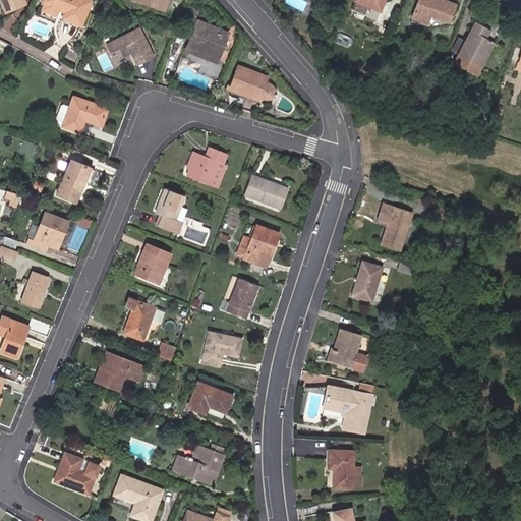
[(0,0),(7,10),(22,5),(23,0),(0,0)]
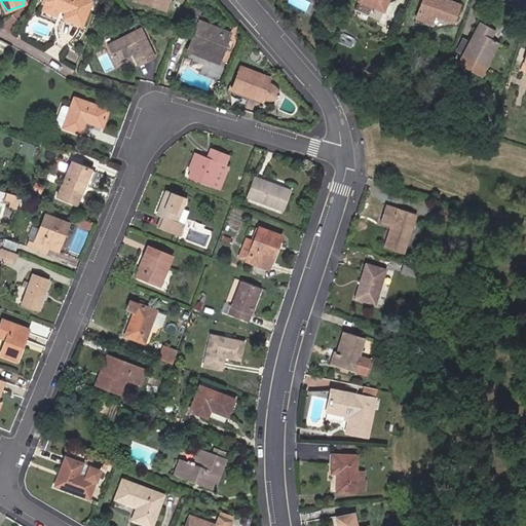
[(44,0),(44,1),(46,1),(62,8),(67,10),(65,16),(84,25),(95,0),(92,0),(44,0)]
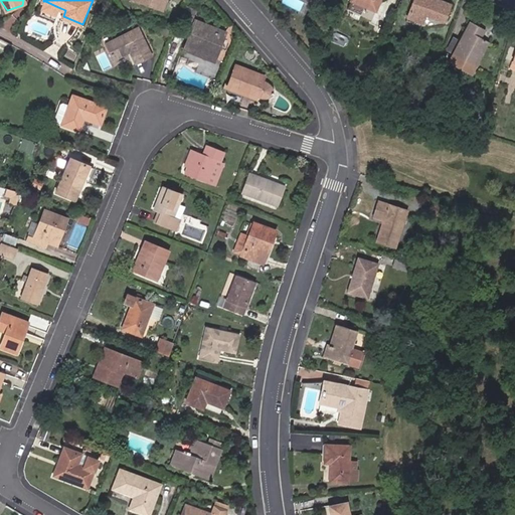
[(350,0),(350,1),(374,10),(378,0),(350,0)]
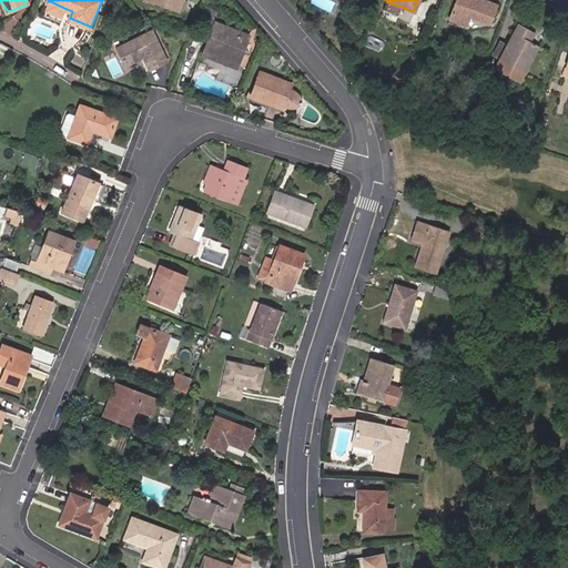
[(476,0),(457,0),(448,22),(465,29),(468,19),(489,28),(497,8),(476,0)]
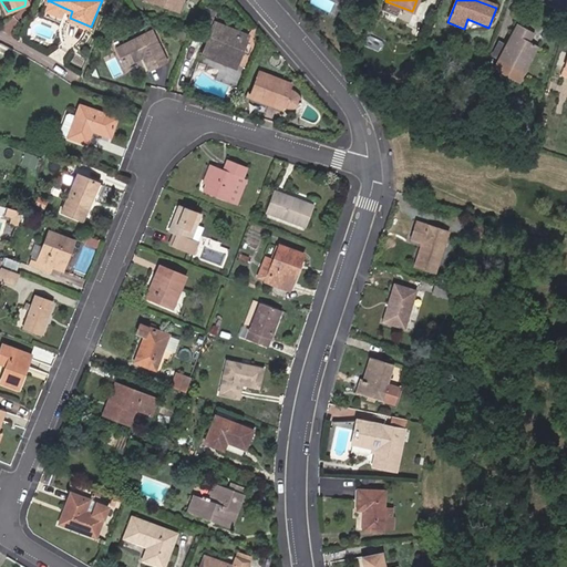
[(66,9),(50,1),(47,9),(63,17),(66,9)]
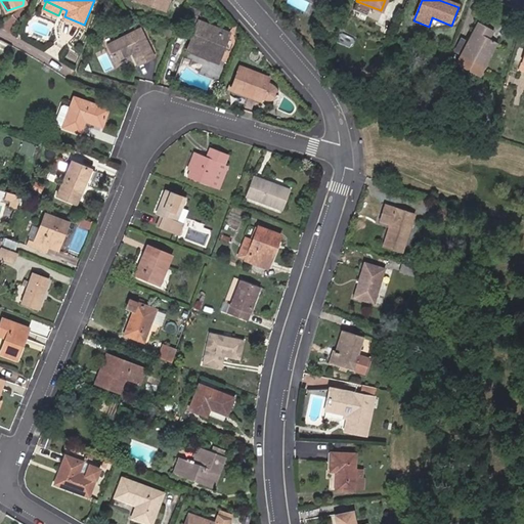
[(201,11),(189,7),(184,18),(191,22),(193,16),(198,18),(201,11)]
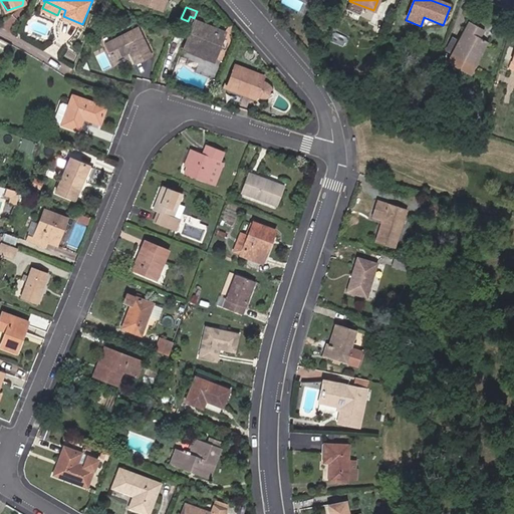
[(471,28),(475,20),(468,16),(451,48),(473,60),(486,36),(479,33),(471,28)]
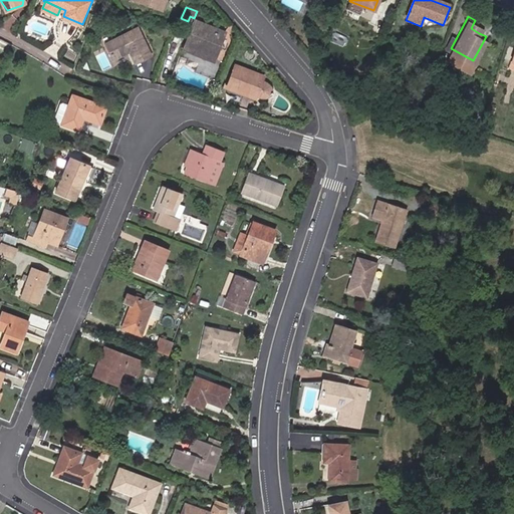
[(214,37),(218,28),(194,20),(184,47),(214,58),(222,40),(214,37)]
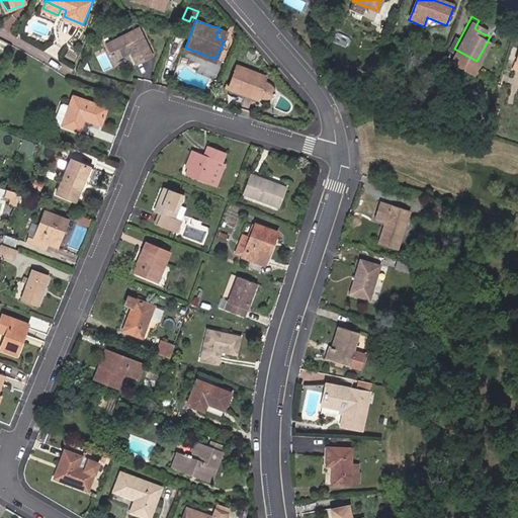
[(487,24),(479,20),(475,28),(483,33),(487,24)]
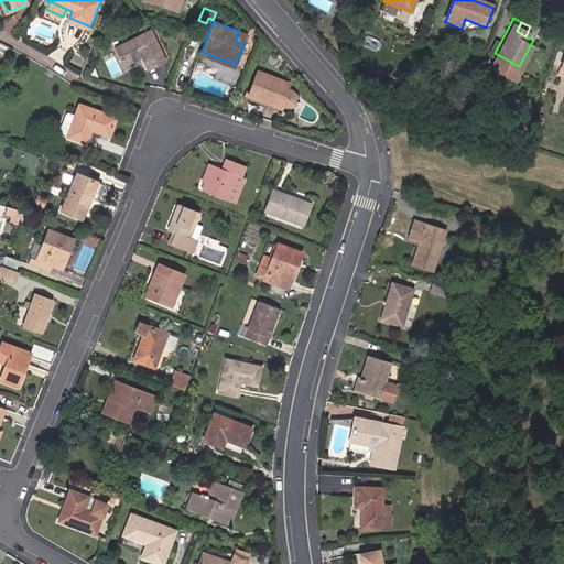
[(125,66),(137,60),(138,56),(141,55),(142,57),(149,69),(166,61),(151,30),(116,49),(125,66)]
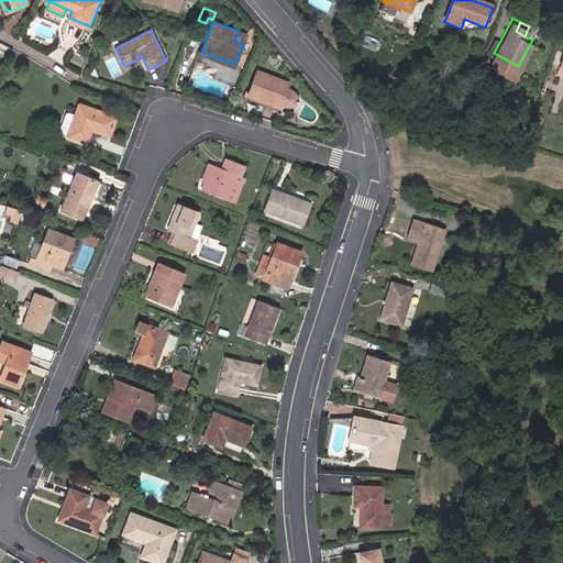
[(246,34),(239,31),(234,41),(243,44),(246,34)]
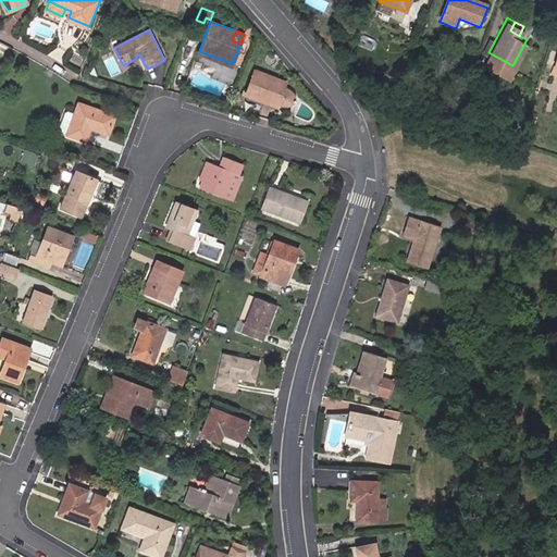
[(512,65),(489,52),(484,61),(508,74),(512,65)]
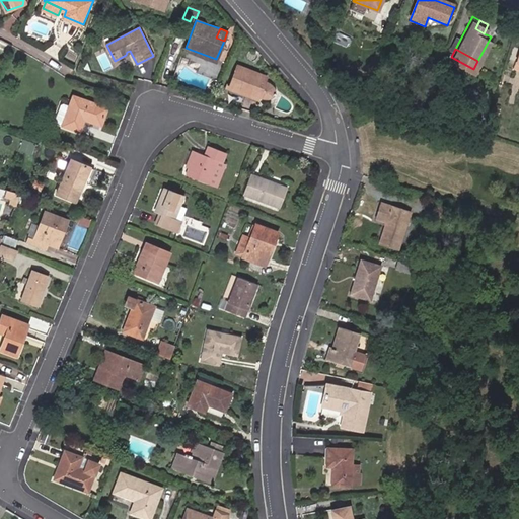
[(239,63),(230,87),(258,97),(260,94),(268,96),(274,95),(276,90),(275,86),(273,83),(265,81),(268,74),(239,63)]
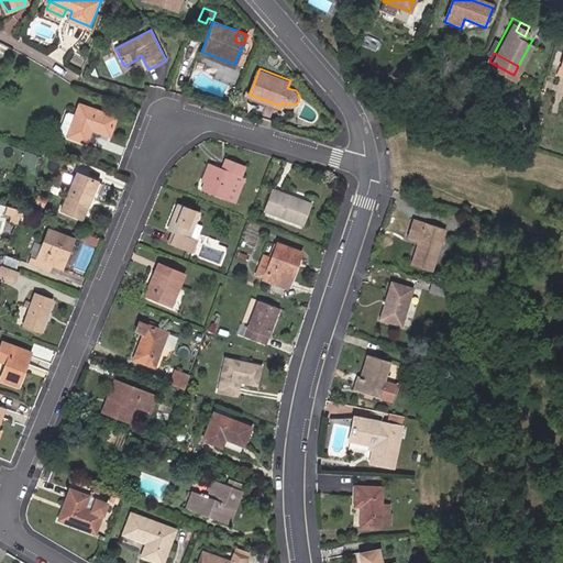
[(406,111),(401,100),(390,105),(395,116),(406,111)]
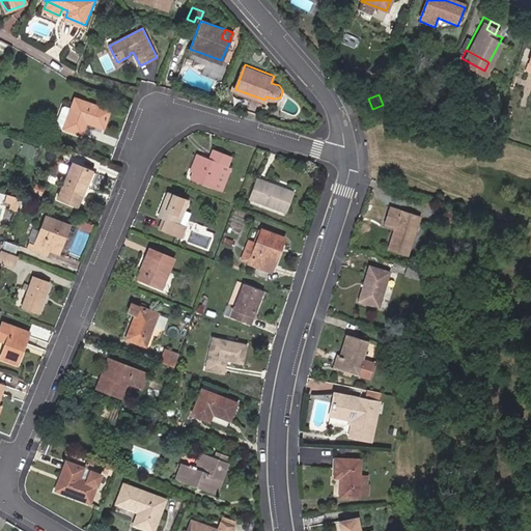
[(61,108),(53,126),(78,135),(83,121),(99,128),(106,110),(73,98),(67,110),(61,108)]
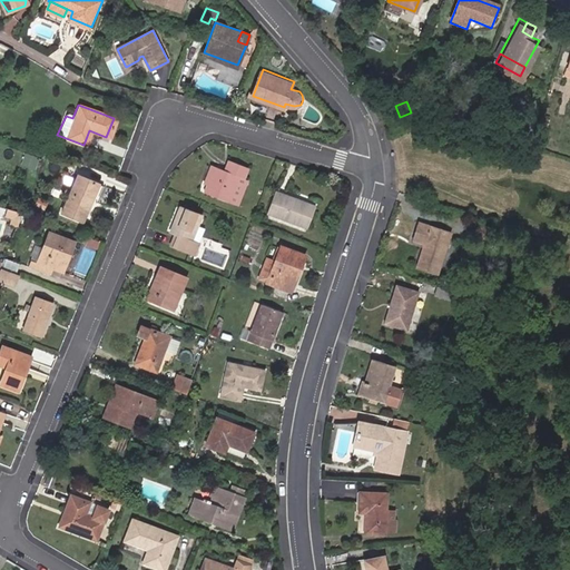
[(234,180),(241,182),(245,172),(231,166),(226,176),(222,175),(212,172),(204,188),(202,196),(225,205),(226,203),(234,180)]
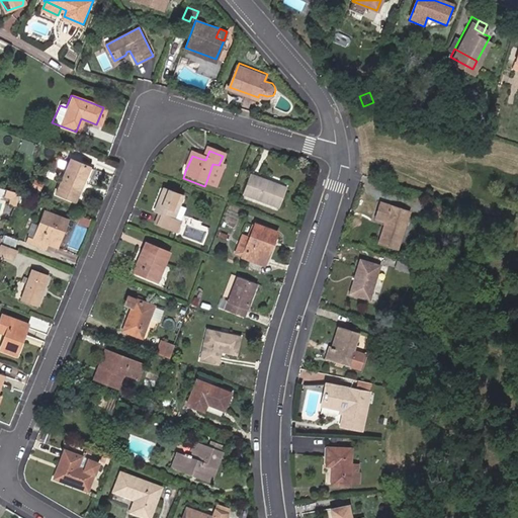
[(182,170),(185,171),(192,156),(188,154),(182,170)]
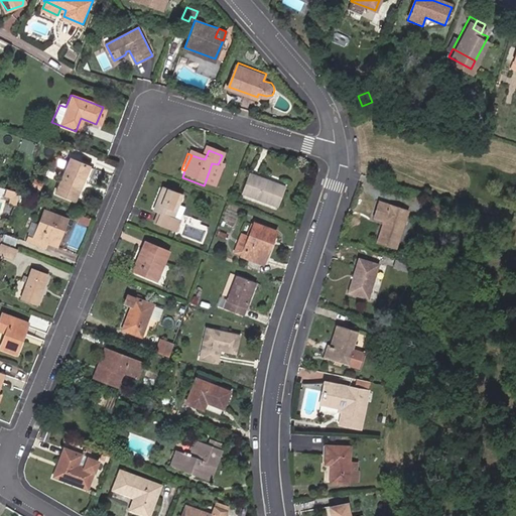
[(75,202),(90,168),(71,160),(57,194),(75,202)]
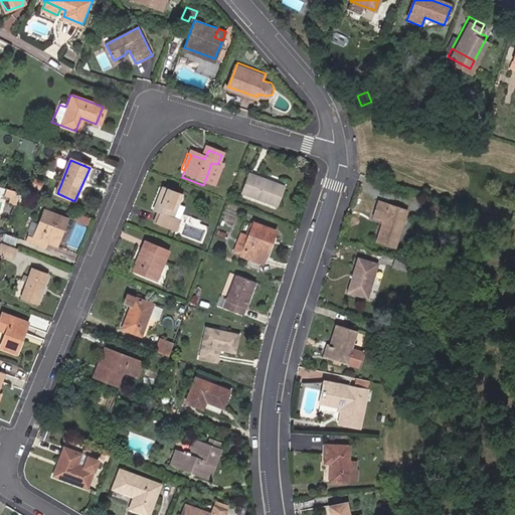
[(219,165),(217,164),(211,163),(204,183),(212,186),(219,165)]
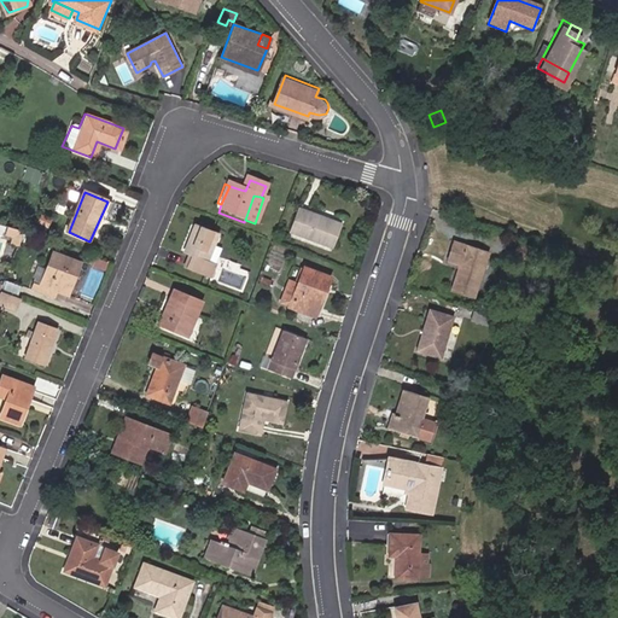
[(316,225),(319,217),(295,209),(285,233),(330,250),(339,225),(330,221),(327,228),(316,225)]
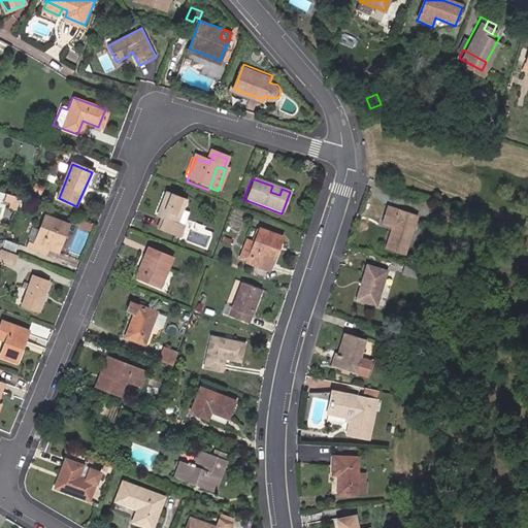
[(282,189),(272,186),(270,192),(279,195),(282,189)]
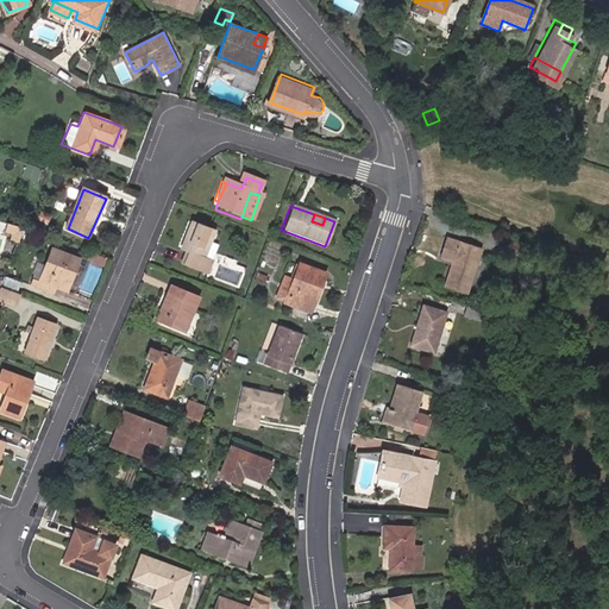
[(189,221),(177,248),(182,249),(177,261),(199,270),(206,274),(215,251),(208,248),(209,244),(208,243),(213,231),(189,221)]
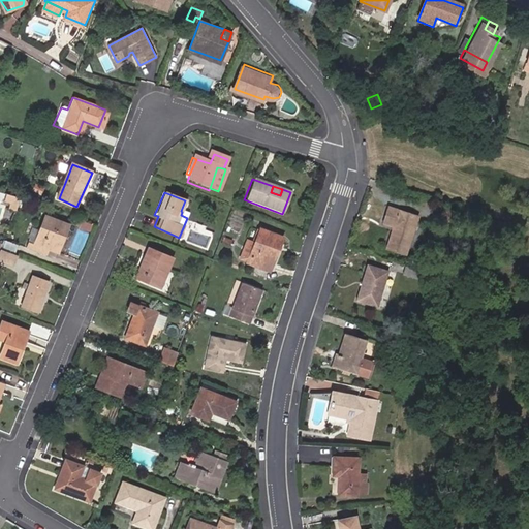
[(20,199),(6,195),(5,201),(12,204),(10,210),(17,212),(20,199)]
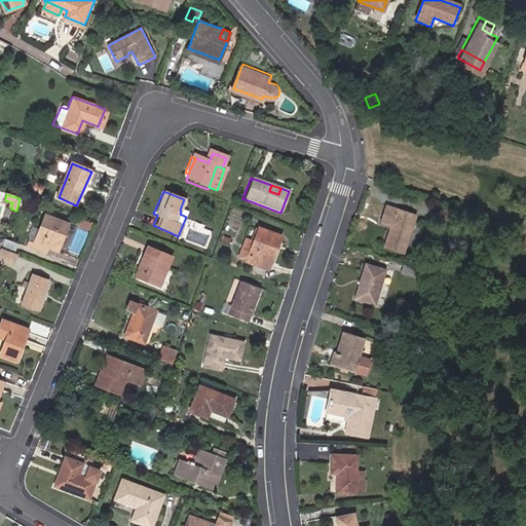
[(420,208),(388,197),(383,215),(397,219),(389,242),(408,249),(420,208)]
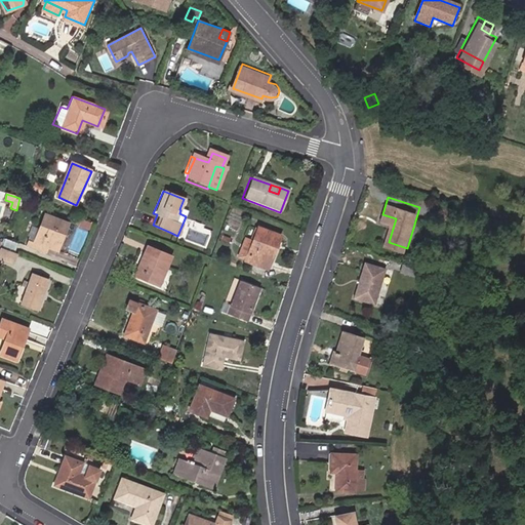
[(31,203),(25,201),(21,209),(27,211),(31,203)]
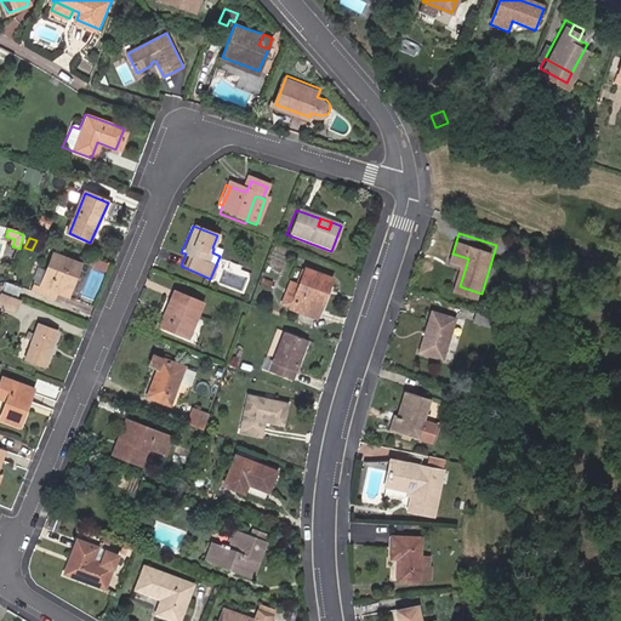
[(69,296),(81,263),(53,252),(40,284),(32,281),(28,289),(52,297),(55,290),(69,296)]
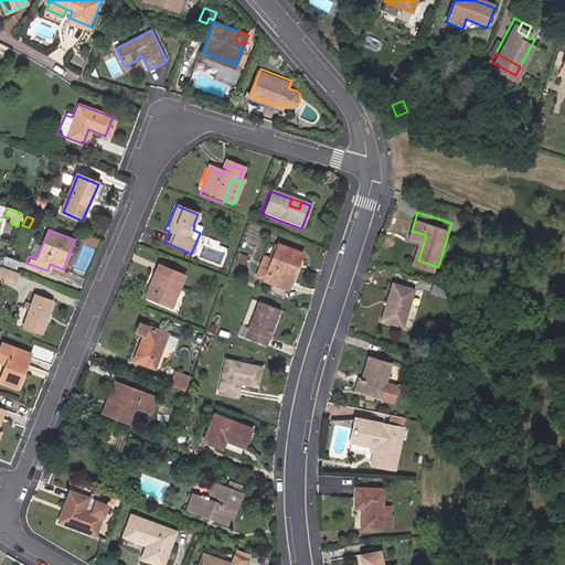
[(288,291),(301,255),(276,245),(270,259),(260,256),(255,273),(265,276),(263,281),(288,291)]
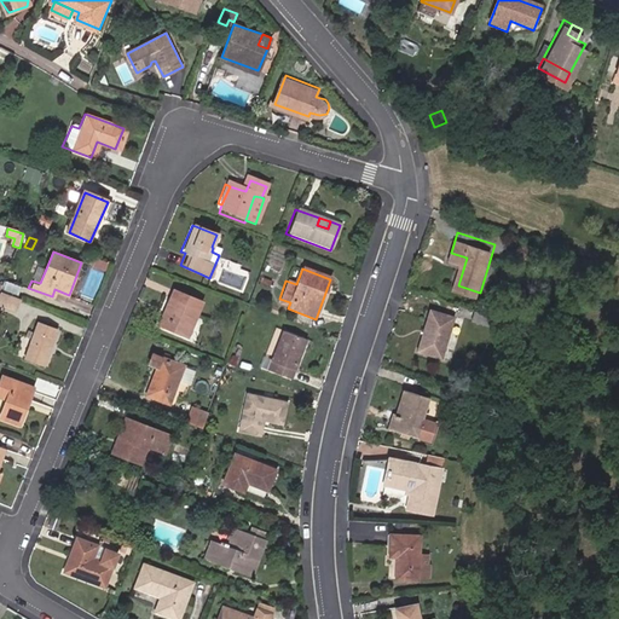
[(0,291),(0,305),(15,311),(19,299),(0,291)]
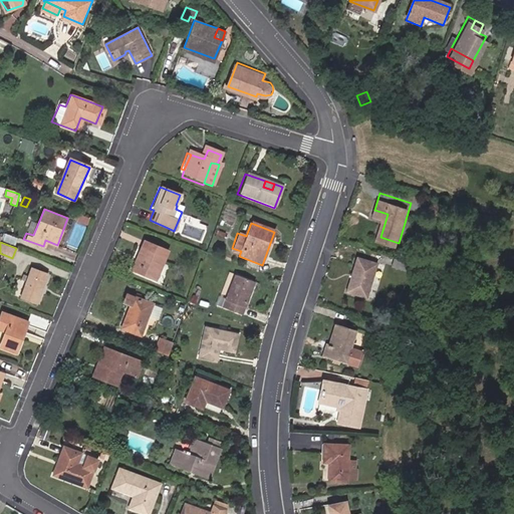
[(155,284),(168,252),(144,244),(133,275),(155,284)]
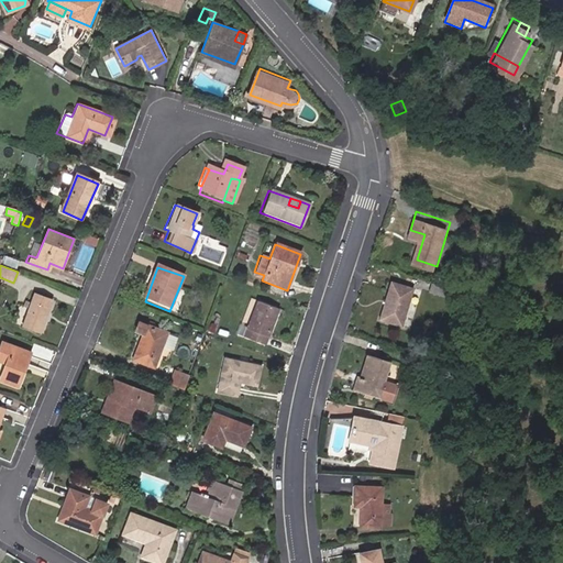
[(412,291),(390,284),(377,322),(400,330),(412,291)]
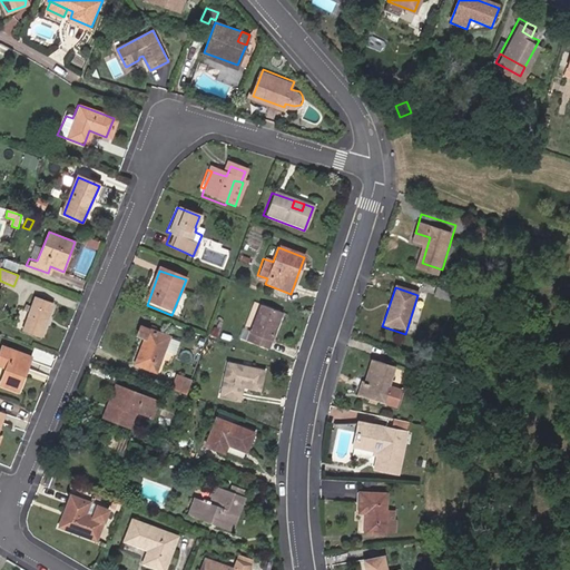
[(454,305),(458,295),(435,288),(432,298),(454,305)]
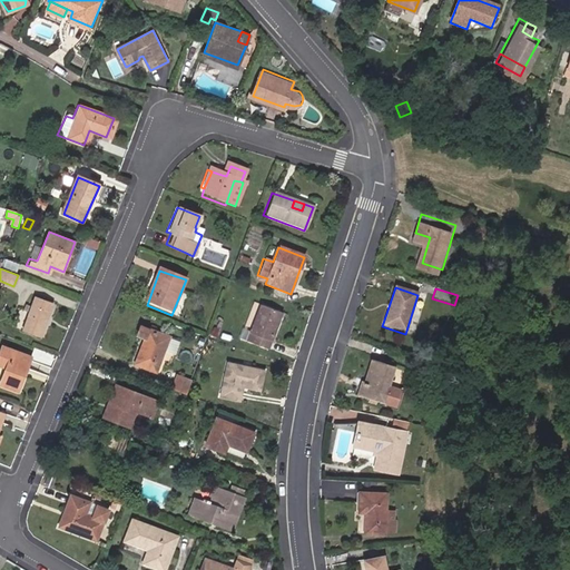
[(41,335),(53,301),(31,292),(19,327),(41,335)]
